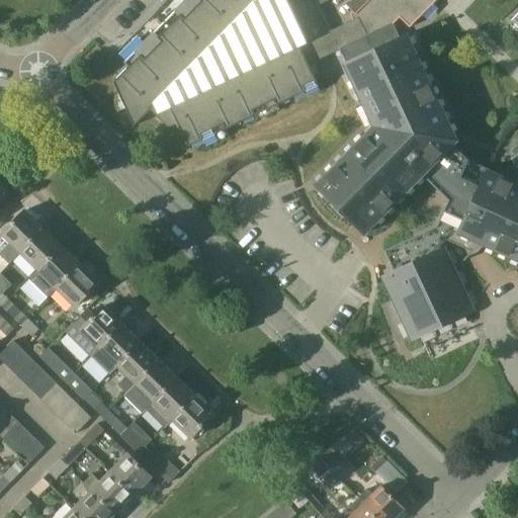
[(114,81),(113,82),(135,125),(151,109),(169,127),(178,123),(188,147),(204,139),(201,134),(224,123),(226,128),(255,114),(253,109),(274,99),(277,104),(307,90),(305,85),(316,80),(309,65),(340,51),(346,63),(400,38),(393,23),(367,34),(359,16),(354,19),(331,30),(319,5),(316,0),(186,0),(124,63),(128,67),(114,81)]
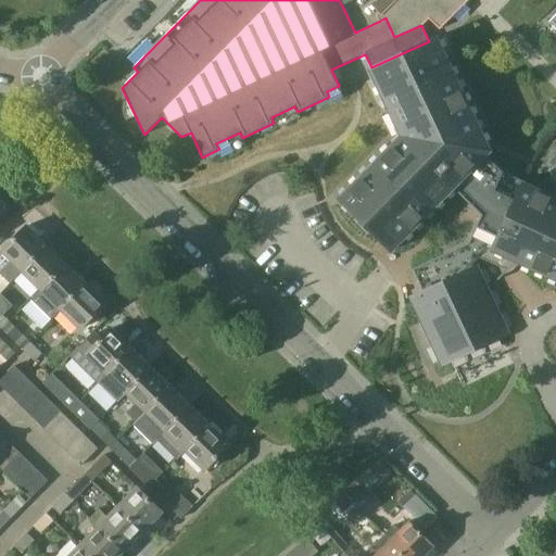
[(391,0),(377,14),(380,21),(386,17),(394,37),(421,25),(428,19),(439,29),(467,0),(391,0)]
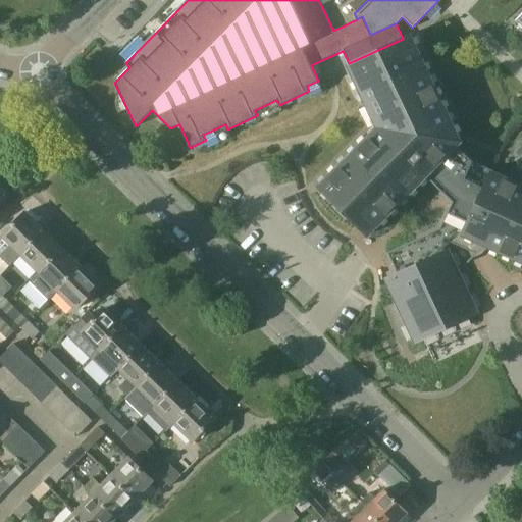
[(374,127),(315,189),(367,238),(426,177),(451,201),(441,227),(387,252),(396,272),(383,278),(413,343),(479,313),(449,247),(444,249),(442,247),(450,242),(476,254),(484,247),(521,264),(521,185),(489,170),(472,162),(456,149),(462,144),(410,35),(403,39),(349,63),(347,64),(374,127)]
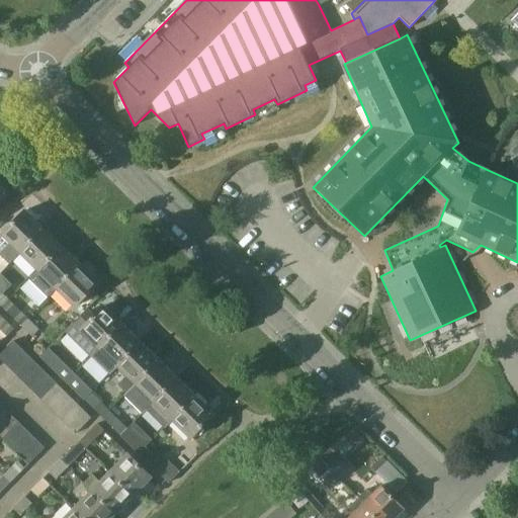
[(2,232),(0,234),(0,255),(1,256),(10,265),(22,252),(20,250),(44,227),(25,208),(2,232)]
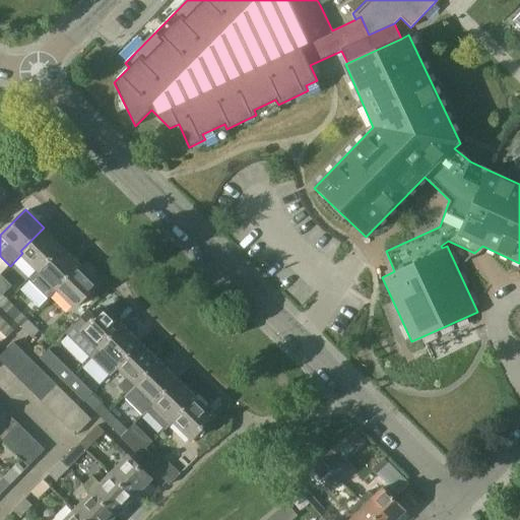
[(44,228),(20,251),(22,253),(39,269),(62,246),(44,228)]
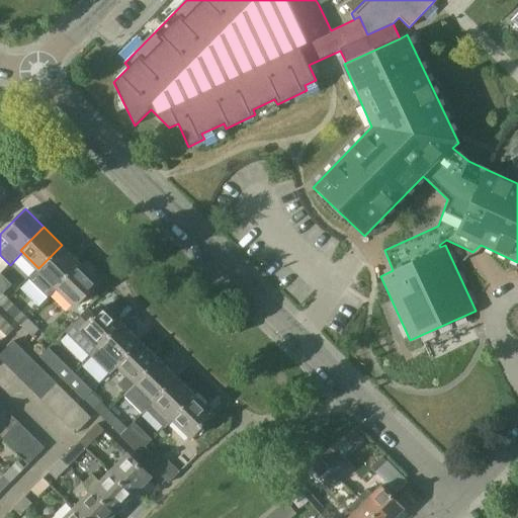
[(40,270),(30,279),(47,296),(51,291),(57,286),(80,263),(62,245),(38,268),(40,270)]
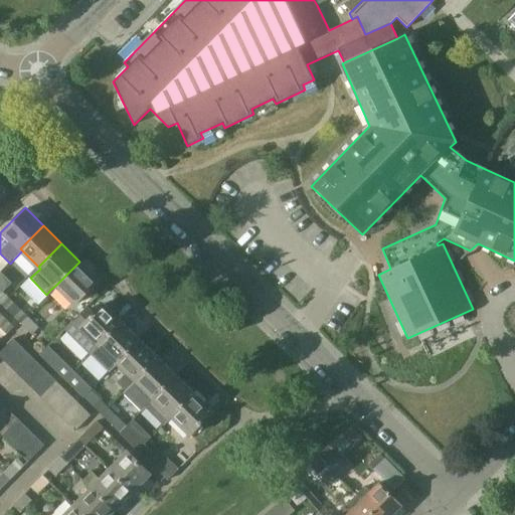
[(79,262),(56,285),(75,303),(98,280),(79,262)]
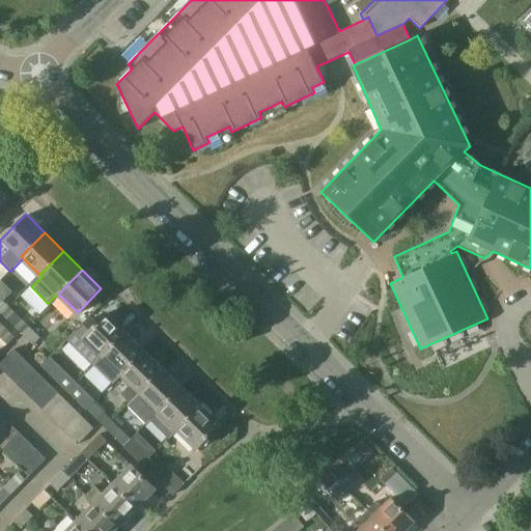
[(0,292),(3,297),(14,287),(3,276),(0,278),(0,292)]
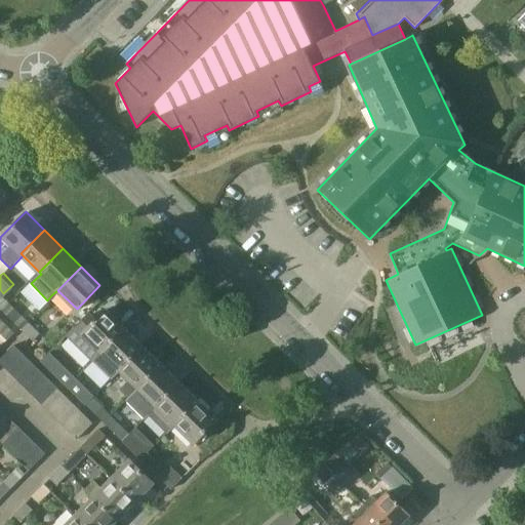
[(21,328),(27,321),(9,304),(3,311),(21,328)]
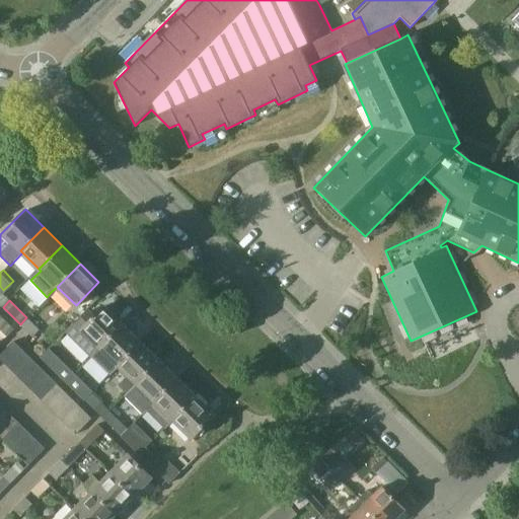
[(89,310),(68,332),(92,357),(100,349),(124,324),(115,315),(117,313),(118,309),(112,304),(108,304),(105,306),(95,316),(89,310)]
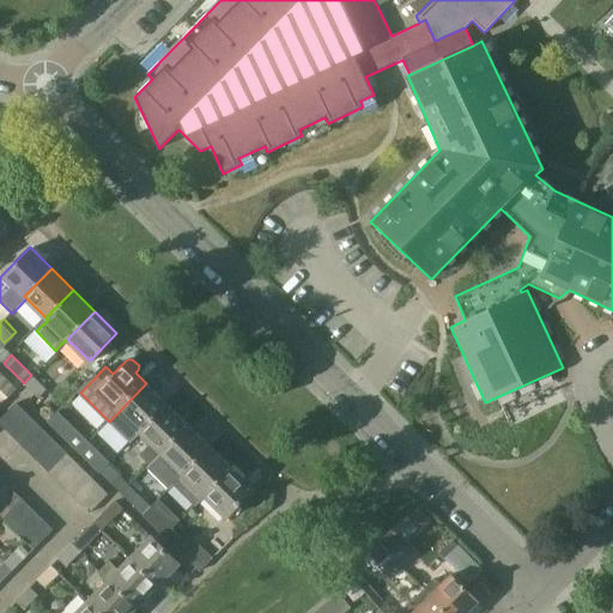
[(0,374),(0,389),(8,398),(10,396),(16,389),(0,374)]
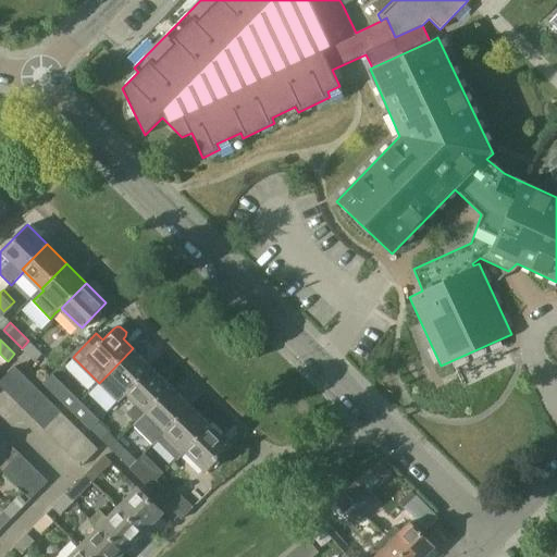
[(22,348),(36,362),(42,355),(28,341),(22,348)]
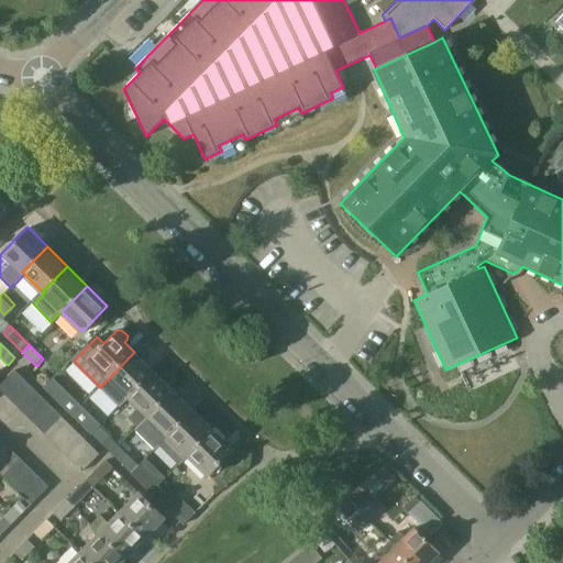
[(109,378),(100,387),(120,407),(129,398),(128,397),(154,372),(144,362),(146,359),(147,355),(141,349),(138,350),(135,352),(134,352),(109,378)]
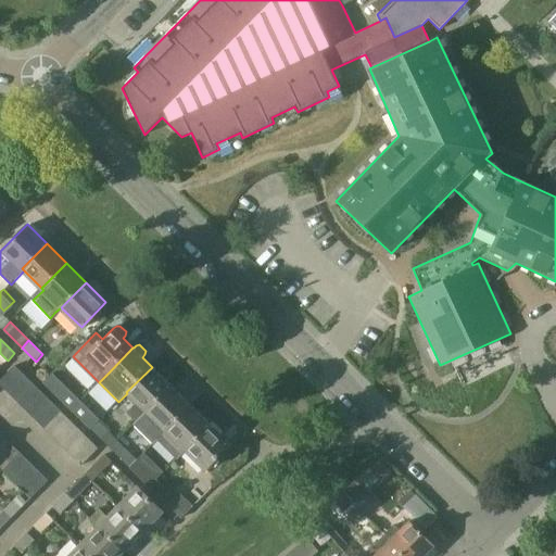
[(0,382),(8,391),(24,375),(14,365),(0,379),(0,382)]
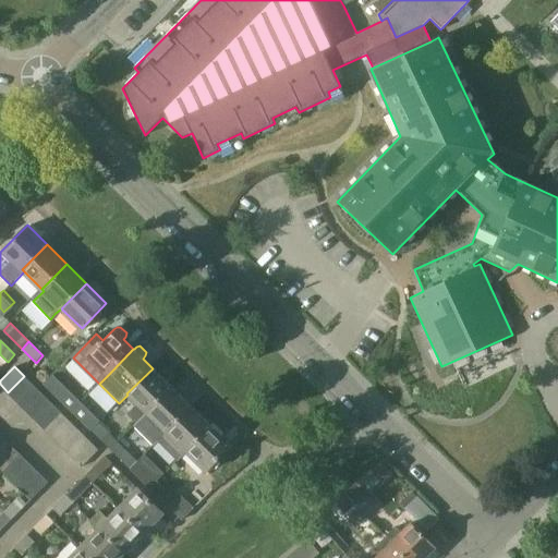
[(153,368),(126,393),(128,395),(137,403),(128,413),(137,423),(146,413),(172,388),(153,368)]
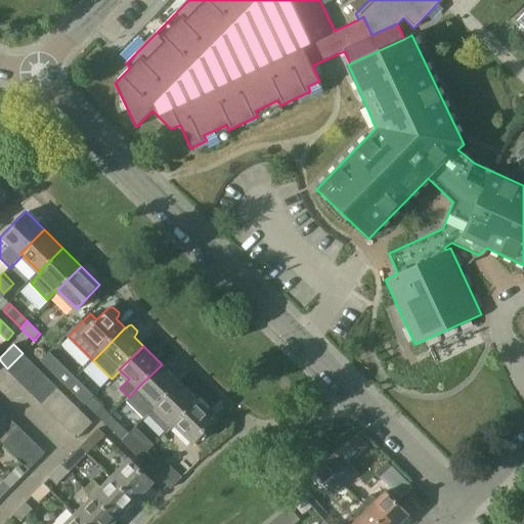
[(16,378),(32,362),(23,353),(7,368),(16,378)]
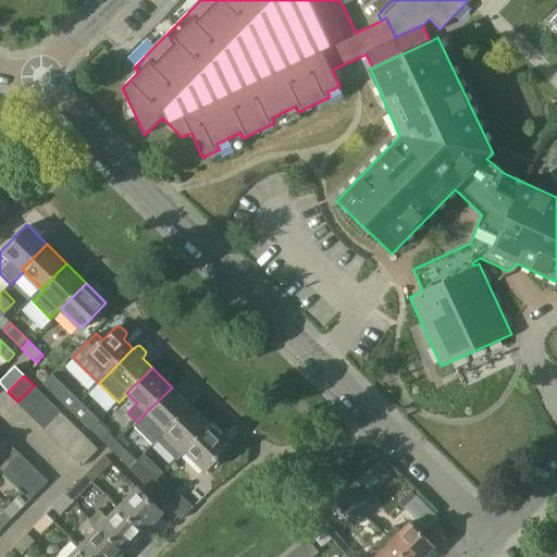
[(71,410),(78,403),(52,375),(44,383),(71,410)]
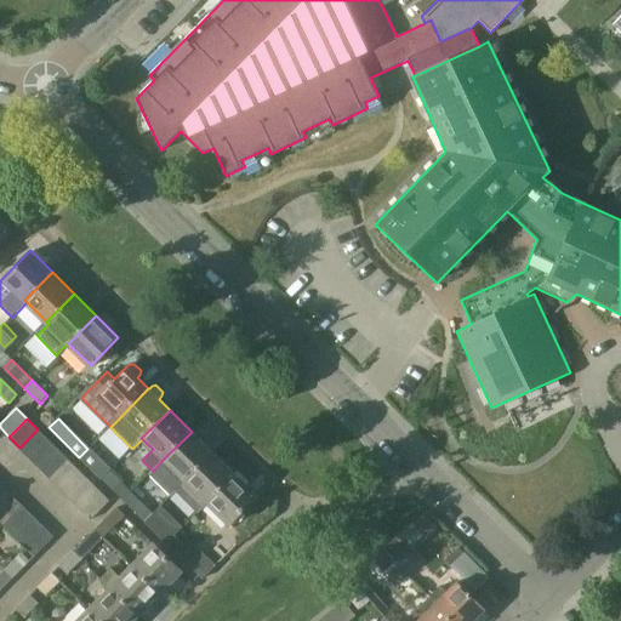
[(29,457),(47,439),(38,429),(20,448),(29,457)]
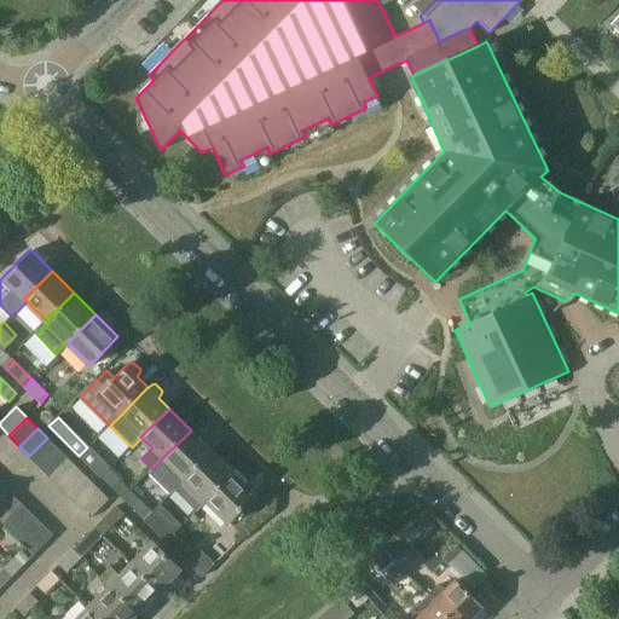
[(152,469),(148,473),(171,495),(175,490),(184,480),(213,451),(191,431),(162,458),(152,469)]
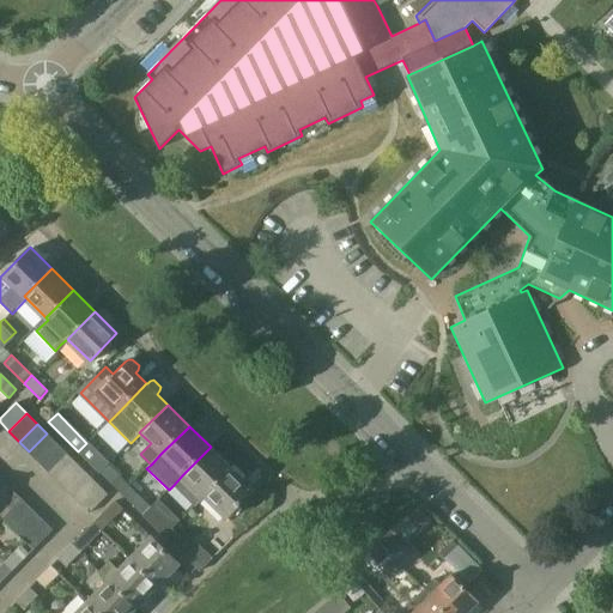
[(40,462),(58,444),(47,434),(29,451),(40,462)]
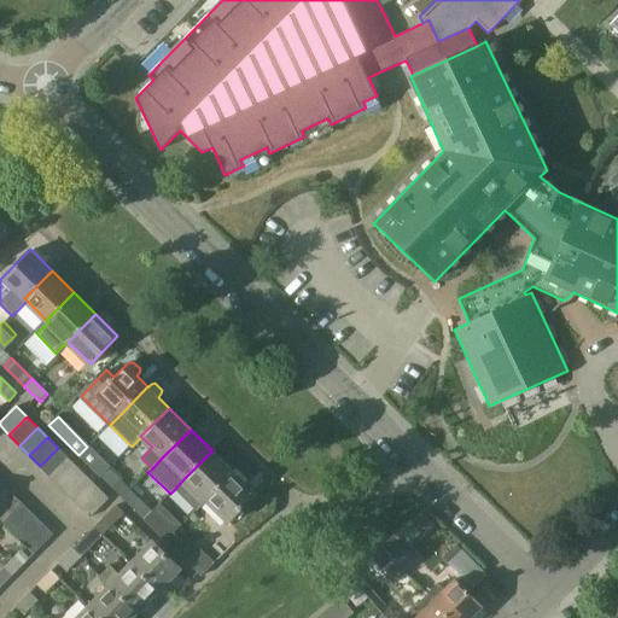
[(100,477),(109,468),(87,447),(79,455),(100,477)]
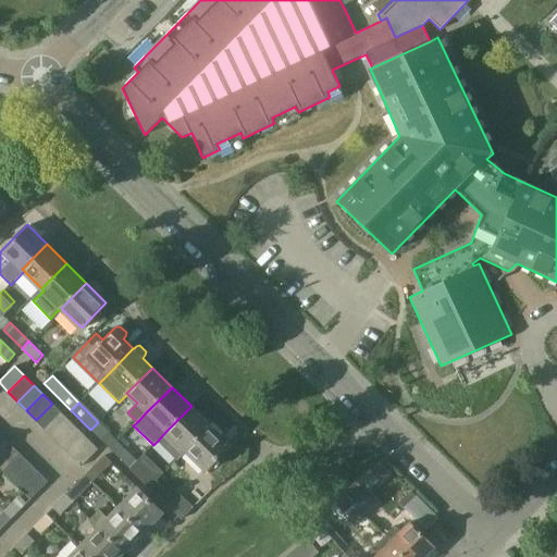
[(46,429),(61,412),(52,404),(36,420),(46,429)]
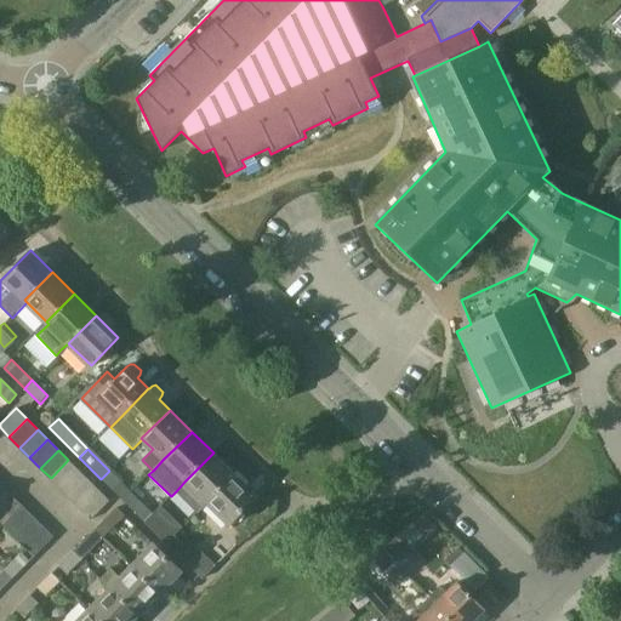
[(184,482),(176,491),(197,513),(206,503),(206,502),(234,474),(214,453),(184,482)]
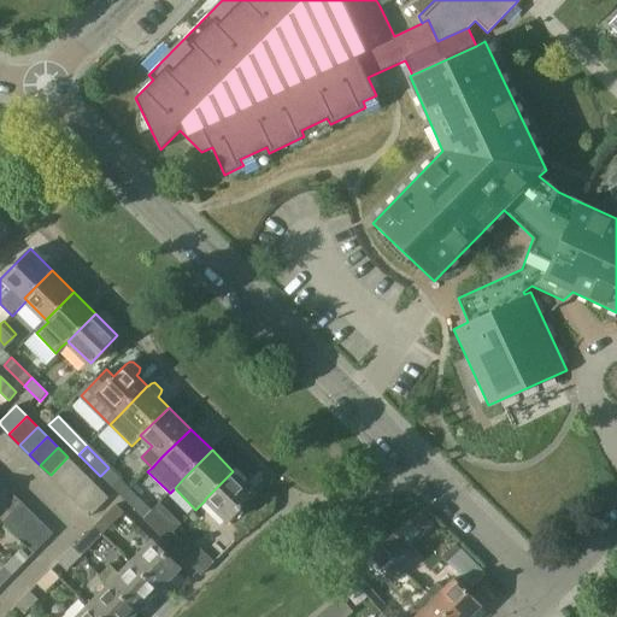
[(68,457),(51,475),(60,486),(78,468),(68,457)]
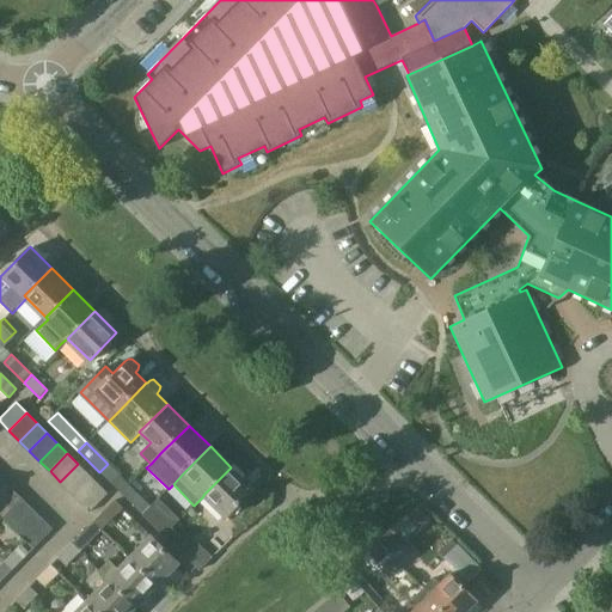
[(71,491),(89,475),(78,464),(60,482),(71,491)]
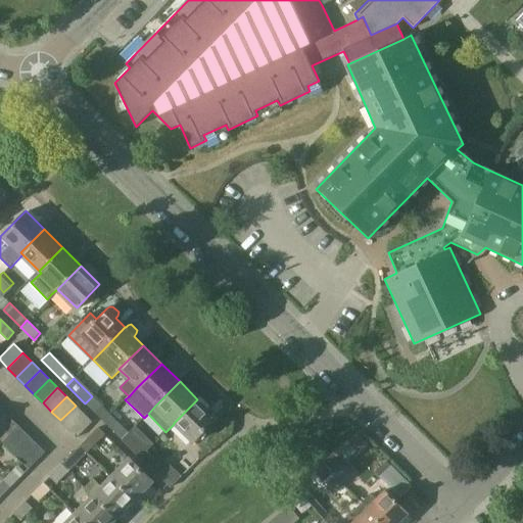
[(92,396),(85,403),(97,415),(104,409),(92,396)]
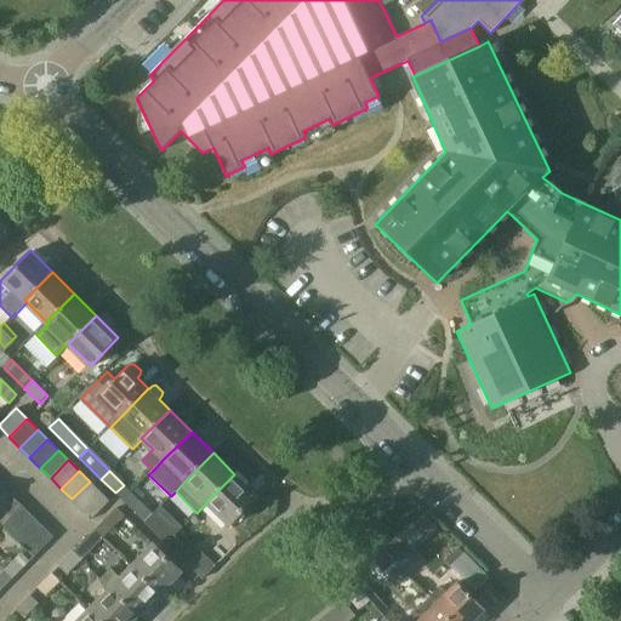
[(234,474),(206,502),(206,503),(228,525),(256,496),(234,474)]
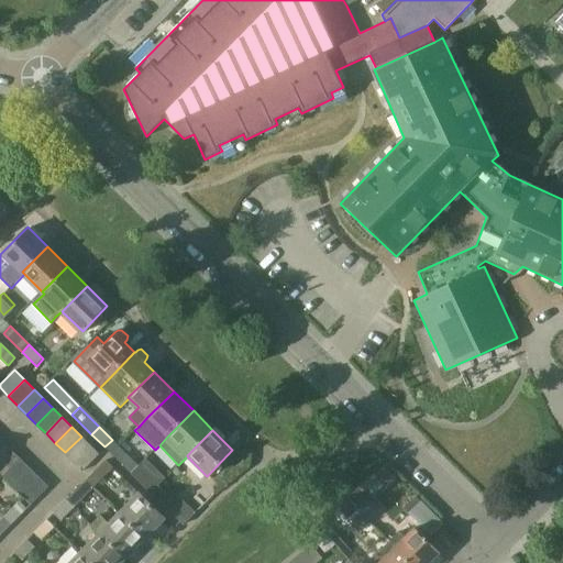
[(74,462),(90,445),(81,437),(65,452),(74,462)]
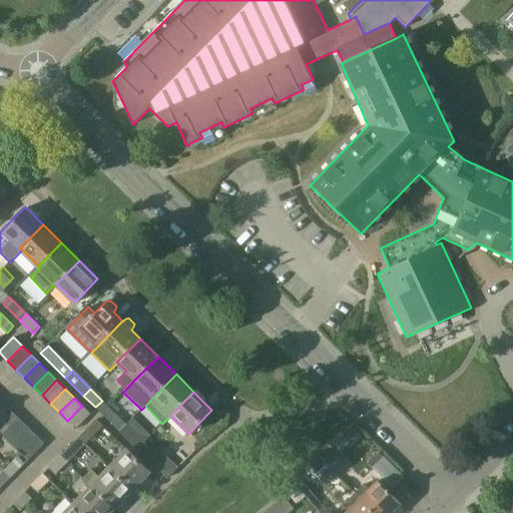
[(0,420),(11,409),(2,401),(0,402),(0,420)]
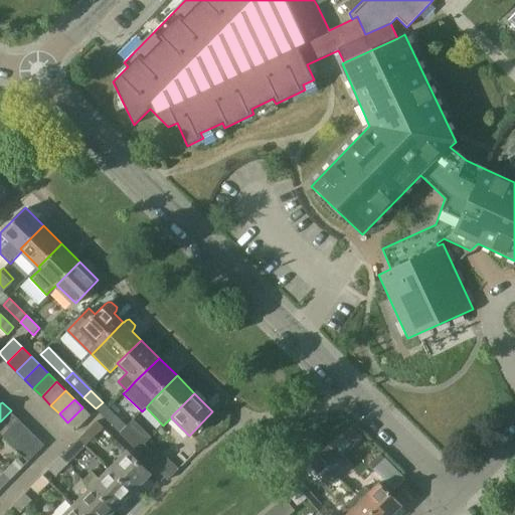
[(82,407),(67,422),(76,431),(91,415),(82,407)]
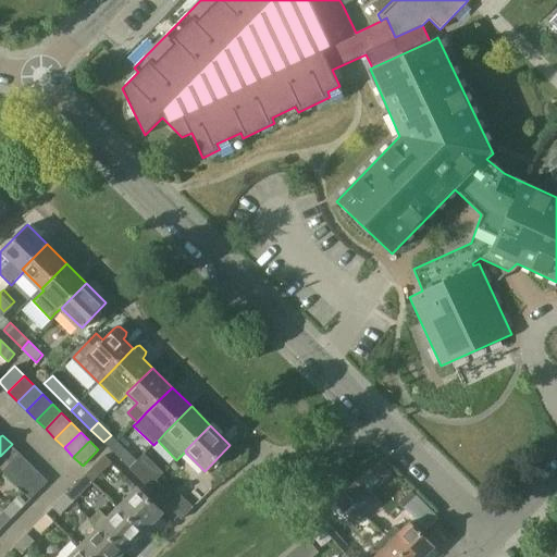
[(123,461),(131,454),(118,442),(111,449),(123,461)]
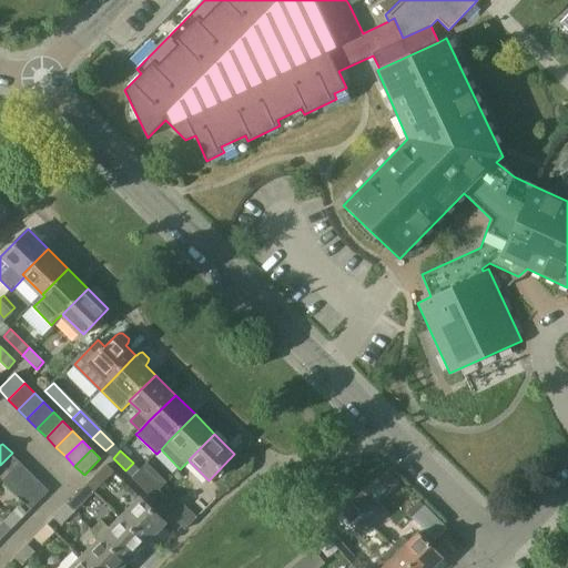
[(0,476),(4,480),(21,463),(12,453),(0,465),(0,476)]
